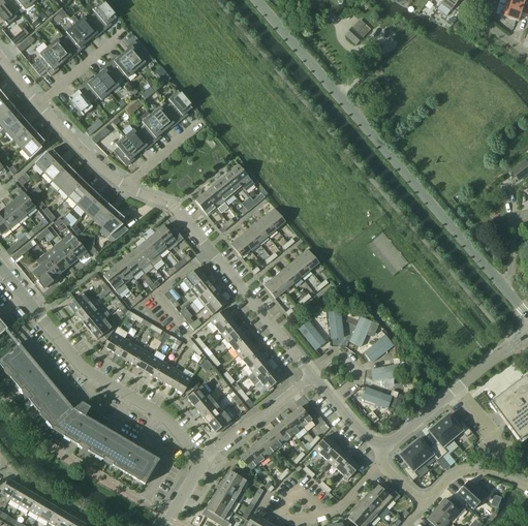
[(14,12),(19,8),(11,0),(0,0),(0,13),(8,23),(18,16),(14,12)]
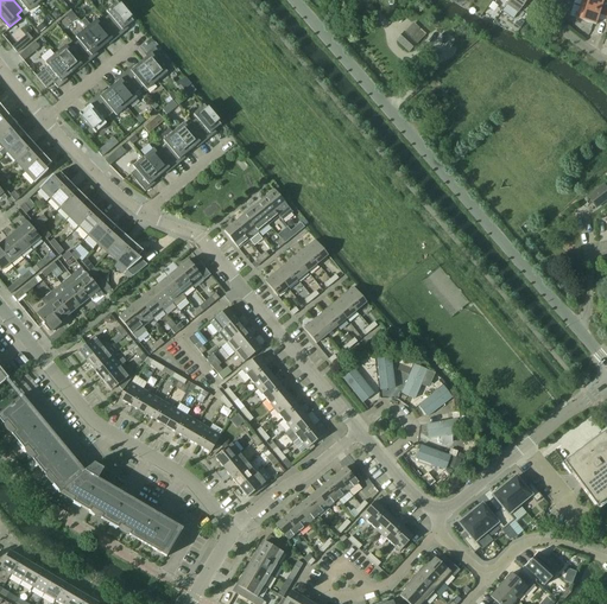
[(13,0),(21,10),(26,6),(30,10),(40,1),(39,0),(13,0)]
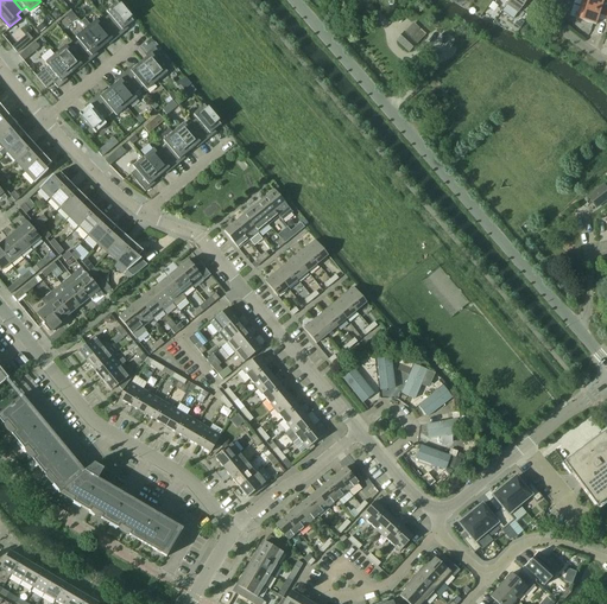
[(111,12),(105,17),(120,33),(130,26),(127,24),(134,19),(118,0),(107,8),(111,12)]
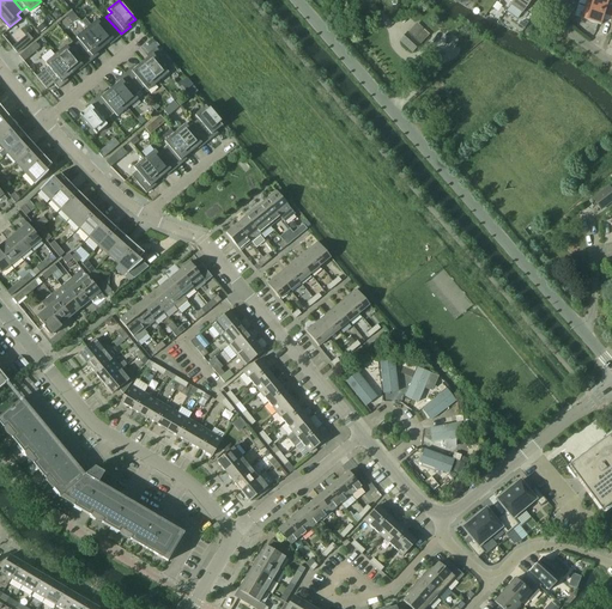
[(523,11),(531,0),(513,0),(511,2),(523,11)]
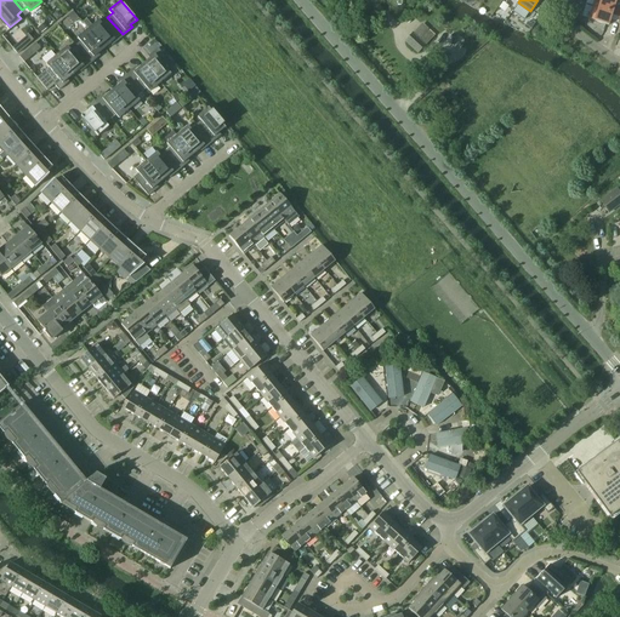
[(595,0),(593,3),(614,9),(613,12),(619,15),(619,9),(614,6),(616,0),(595,0)]
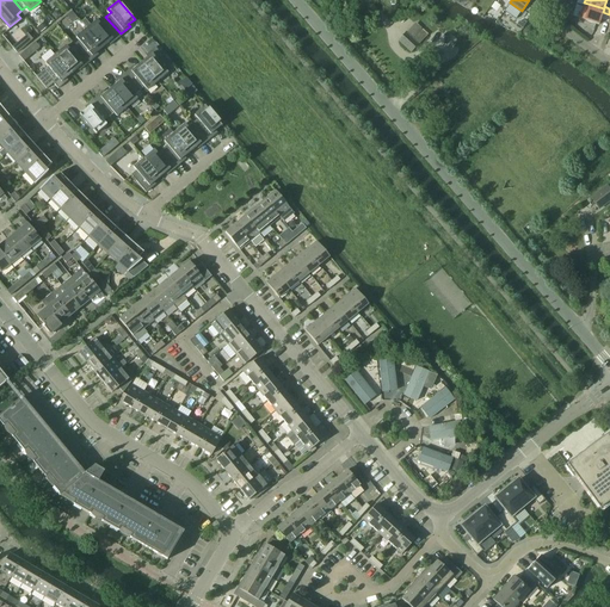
[(599,22),(603,12),(604,8),(584,2),(580,16),(599,22)]
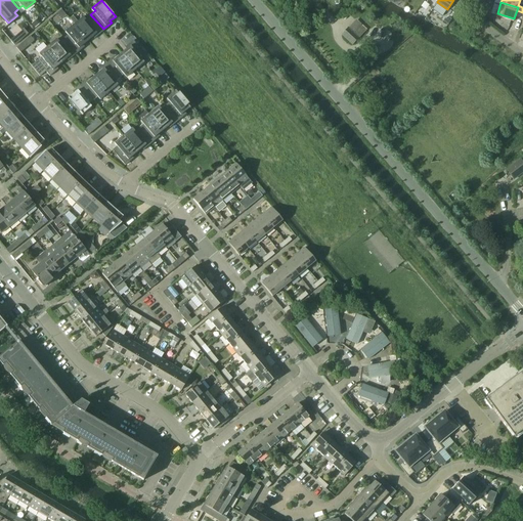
[(62,7),(59,10),(64,16),(68,13),(62,7)]
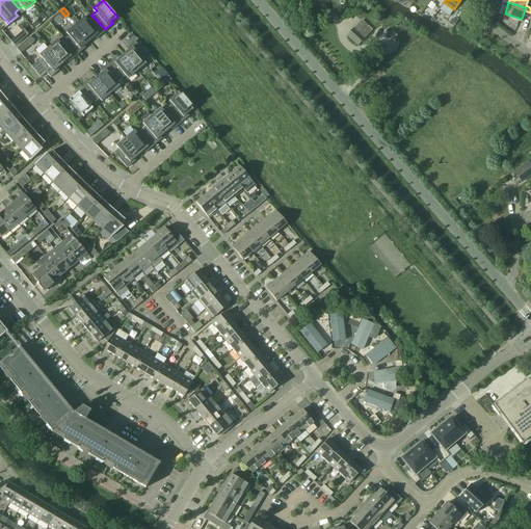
[(105,29),(91,15),(87,18),(85,15),(76,22),(90,40),(96,34),(97,36),(105,29)]
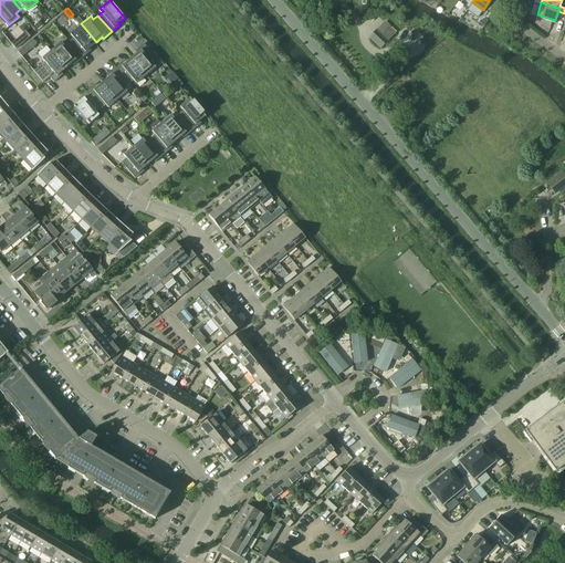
[(369,35),(382,47),(397,31),(385,19),(369,35)]
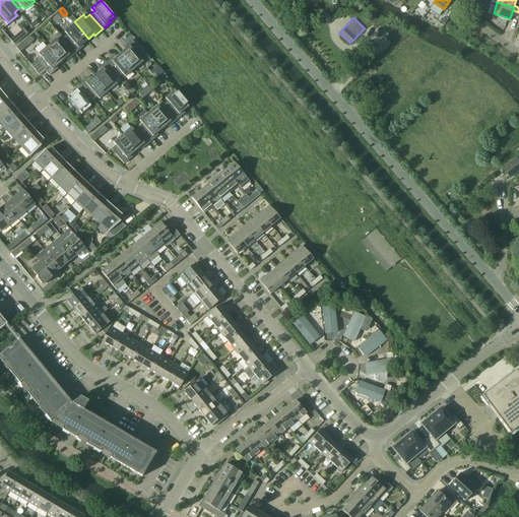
[(68,33),(64,36),(76,51),(84,44),(83,43),(88,39),(74,21),(65,29),(68,33)]
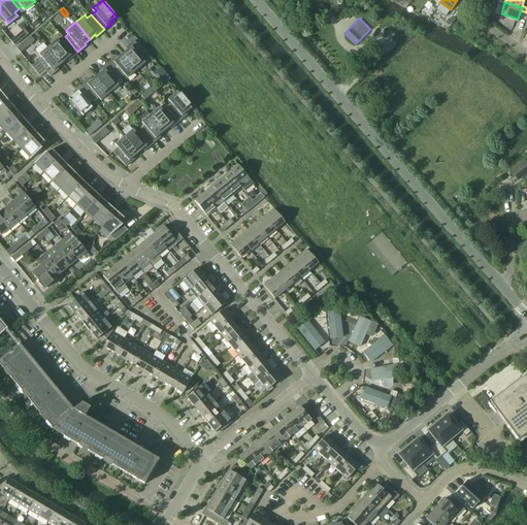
[(25,27),(19,32),(23,37),(29,32),(25,27)]
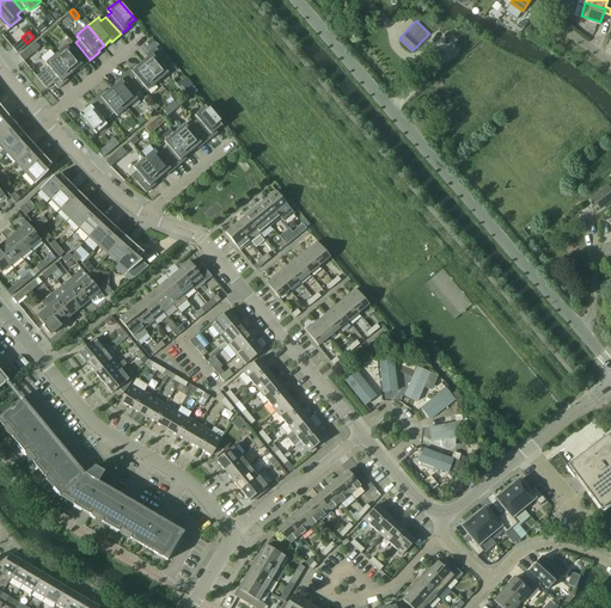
[(36,40),(29,45),(34,51),(41,45),(36,40)]
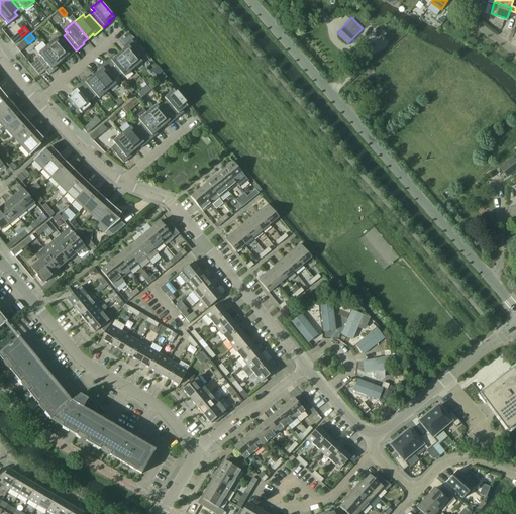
[(76,50),(64,35),(60,39),(57,36),(47,43),(62,60),(67,56),(68,58),(76,50)]
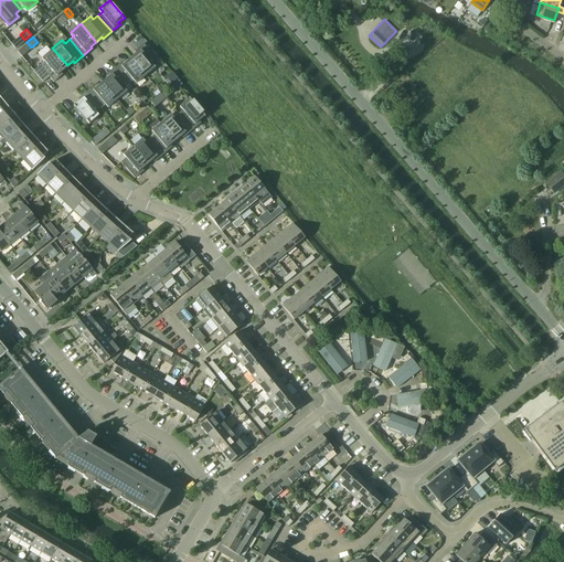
[(137,51),(131,55),(147,73),(157,65),(153,62),(158,57),(145,41),(136,49),(137,51)]
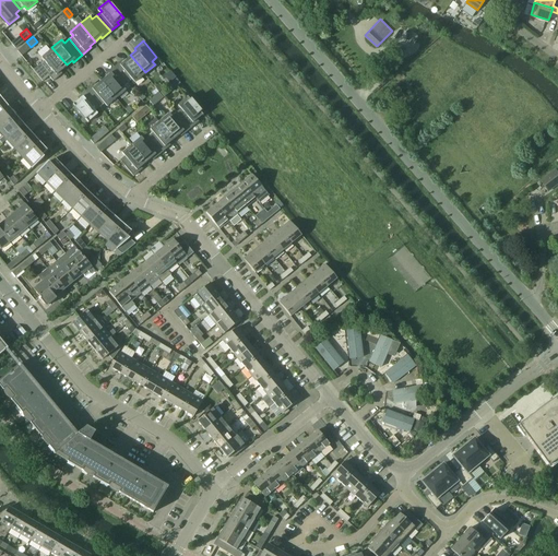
[(67,64),(51,47),(43,55),(45,58),(34,68),(44,79),(49,73),(54,79),(63,71),(61,69),(67,64)]
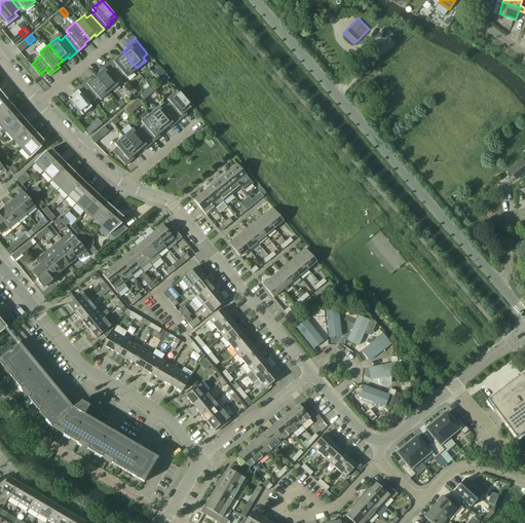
[(137,68),(122,51),(117,55),(116,53),(108,61),(121,76),(125,72),(127,75),(137,68)]
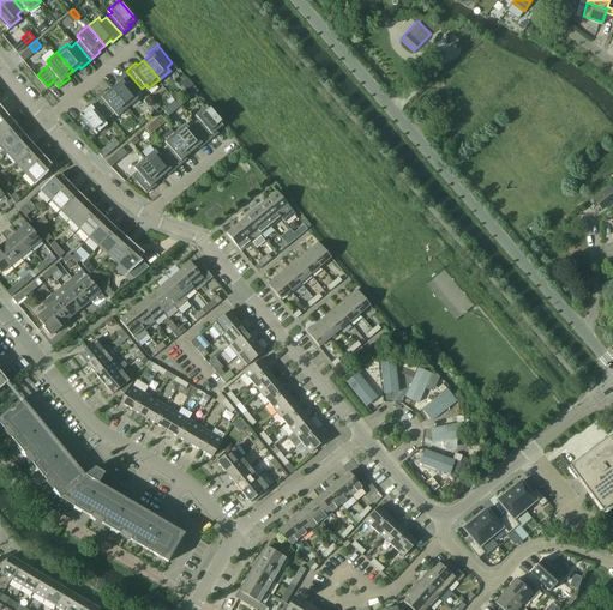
[(142,89),(126,71),(116,79),(119,80),(113,86),(128,106),(139,96),(136,92),(142,89)]
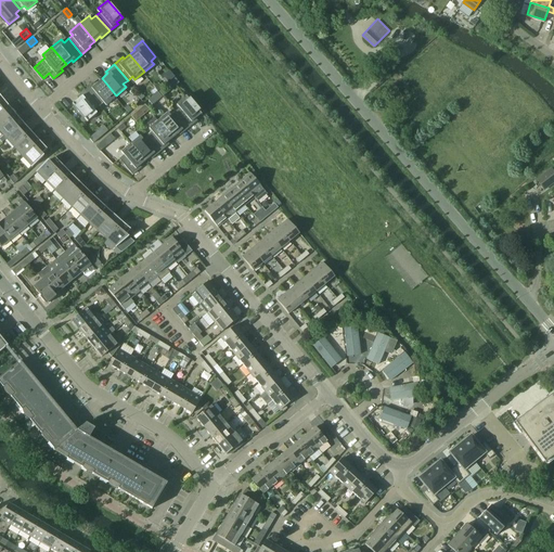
[(116,95),(102,78),(97,82),(94,80),(86,88),(100,104),(104,100),(106,103),(113,98),(116,95)]
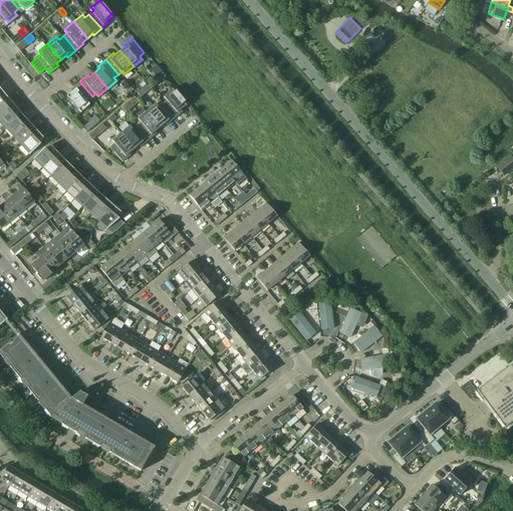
[(92,96),(79,81),(71,87),(73,89),(68,94),(81,110),(90,102),(88,99),(92,96)]
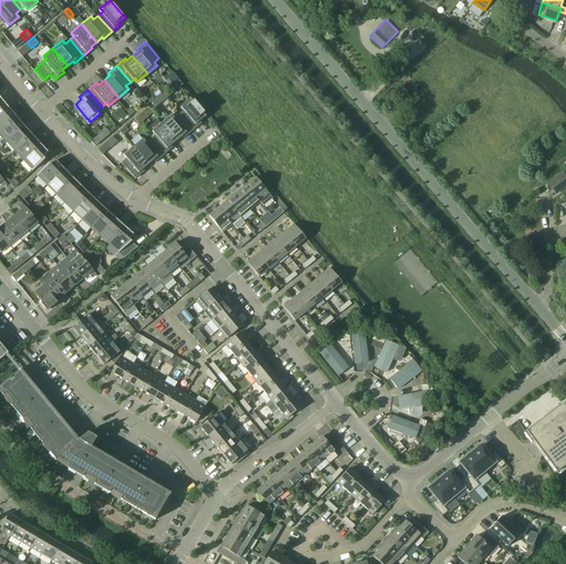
[(0,113),(9,105),(2,96),(0,98),(0,113)]
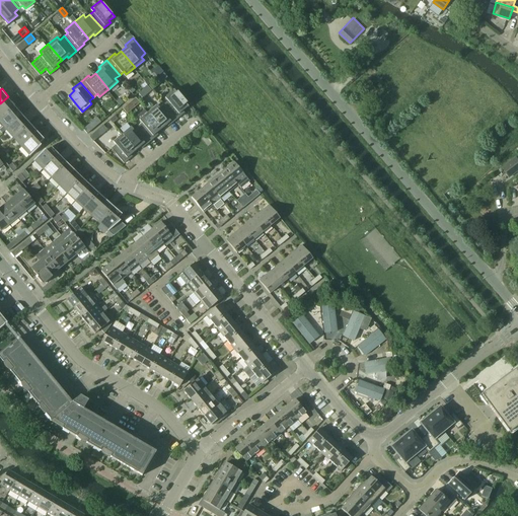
[(168,98),(164,102),(177,118),(186,111),(183,108),(189,104),(175,88),(166,95),(168,98)]
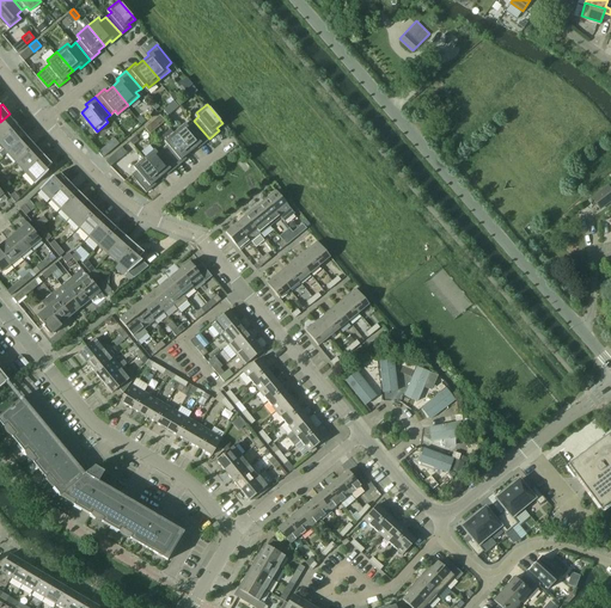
[(0,139),(18,123),(10,114),(0,122),(0,139)]
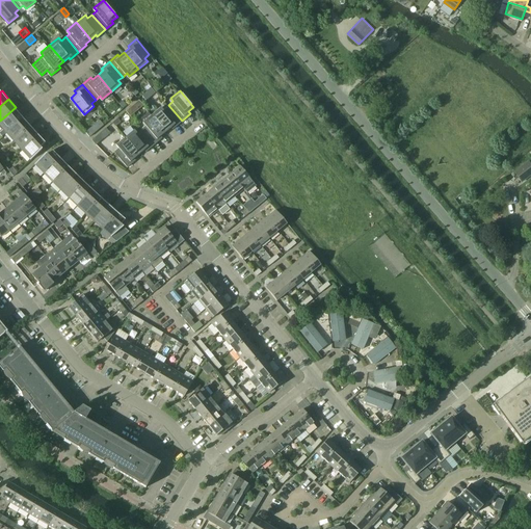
[(137,109),(133,104),(127,108),(132,113),(137,109)]
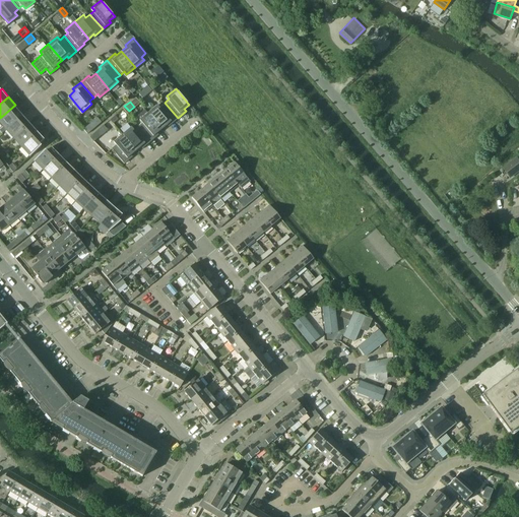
[(178,118),(165,103),(160,106),(158,103),(149,111),(163,127),(168,123),(170,124),(178,118)]
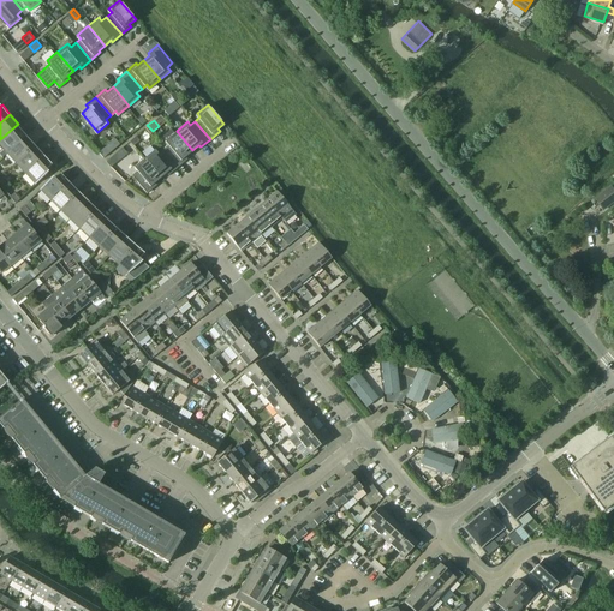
[(9,150),(28,135),(18,124),(0,139),(0,141),(5,147),(0,150),(0,151),(3,155),(9,150)]
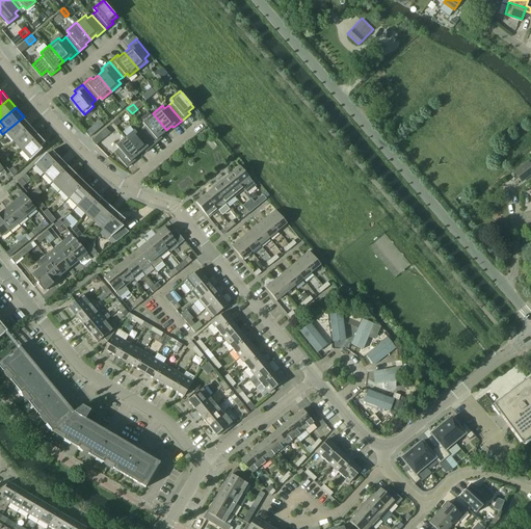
[(166,130),(153,113),(143,121),(147,124),(141,127),(155,142),(163,136),(161,134),(166,130)]
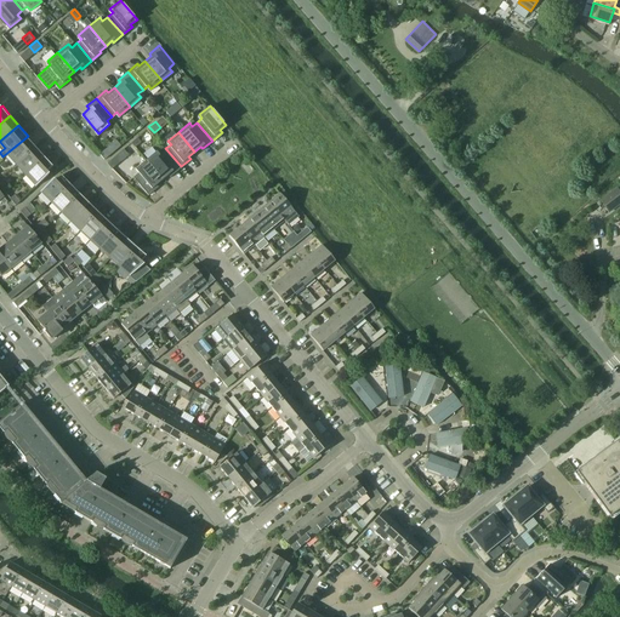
[(17,163),(37,146),(28,136),(9,152),(17,163)]
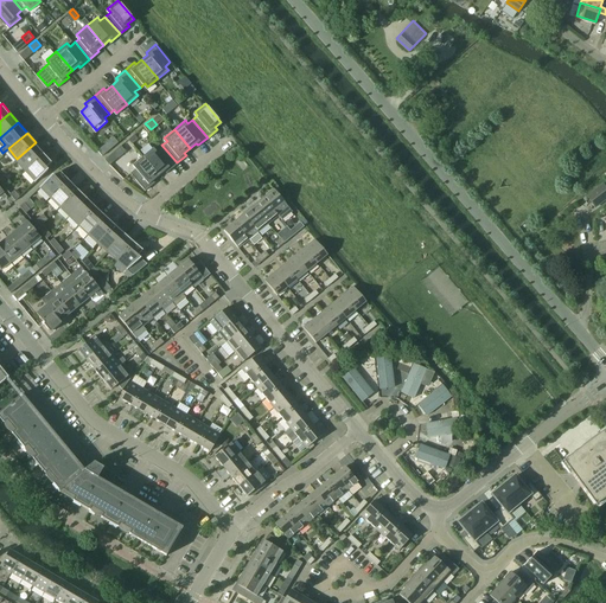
[(114,135),(107,141),(112,146),(119,140),(114,135)]
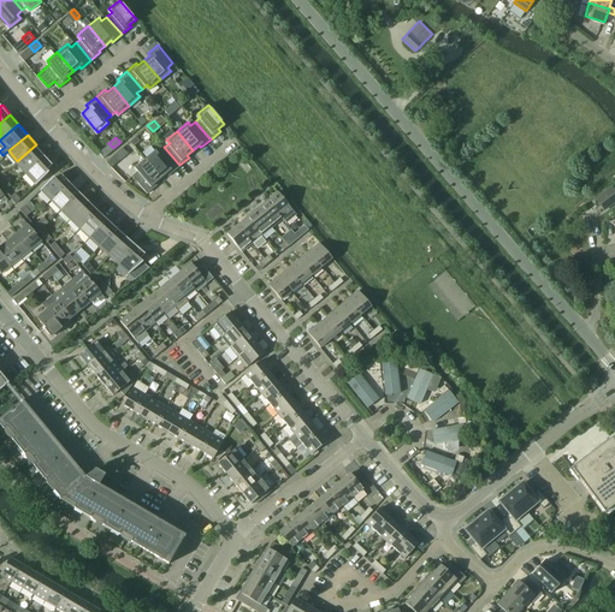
[(27,171),(45,154),(36,144),(17,161),(27,171)]
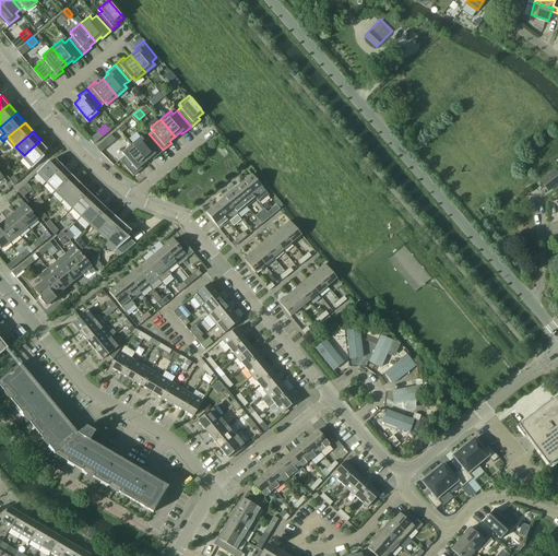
[(113,132),(106,138),(110,143),(117,138),(113,132)]
